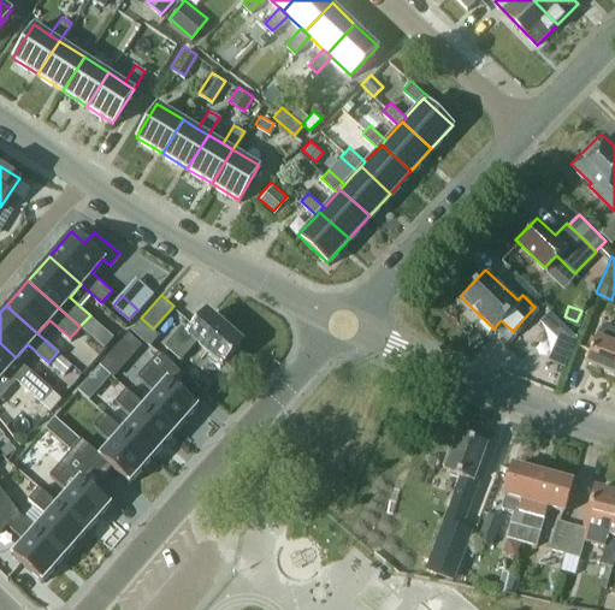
[(163,344),(179,359),(194,343),(222,367),(244,341),(207,308),(189,329),(188,330),(181,324),(163,344)]
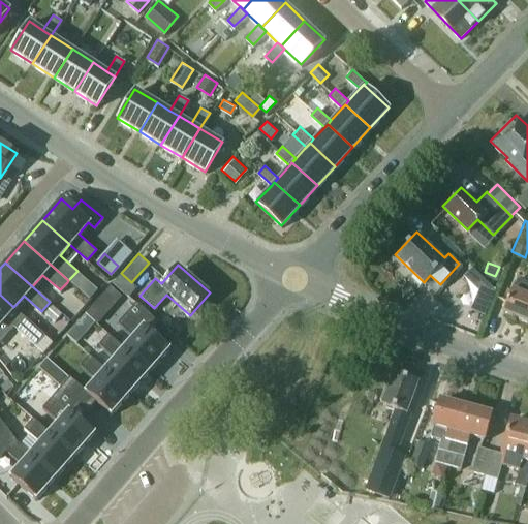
[(128,294),(134,285),(119,272),(113,279),(128,294)]
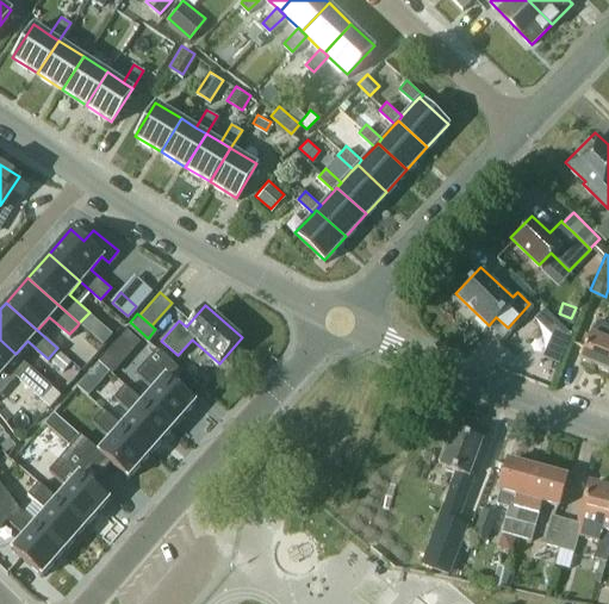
[(608,323),(595,318),(590,330),(588,330),(577,357),(608,369),(608,366),(608,323)]
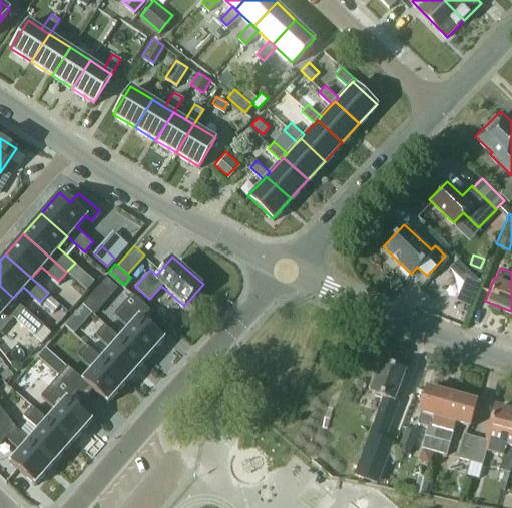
[(86,289),(94,280),(86,273),(78,281),(86,289)]
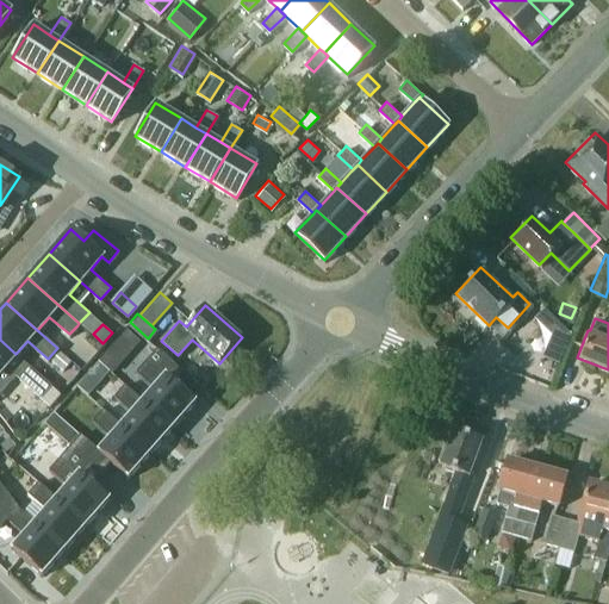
[(141,340),(126,328),(99,359),(112,371),(141,340)]
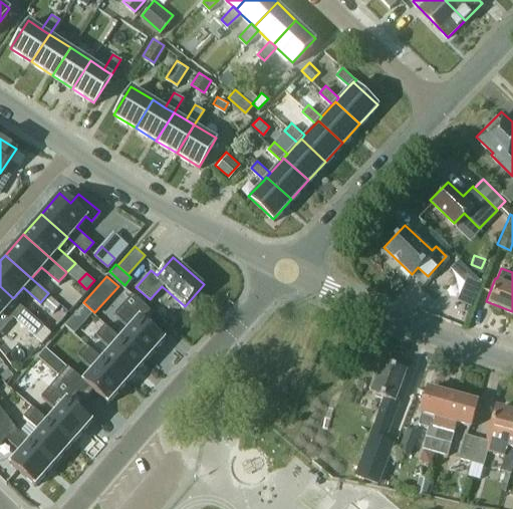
[(470,303),(477,287),(466,282),(459,299),(470,303)]
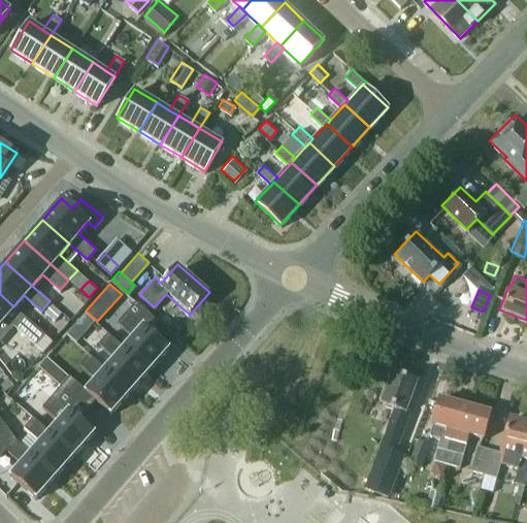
[(44,332),(13,306),(0,294),(0,322),(5,317),(13,324),(35,342),(44,332)]
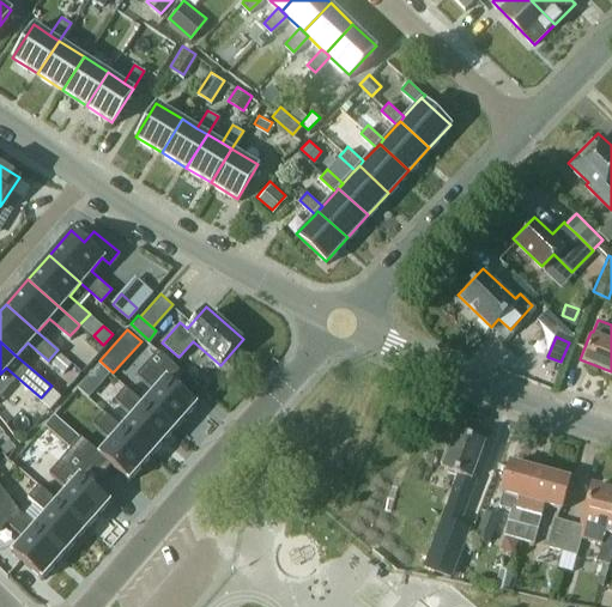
[(157,348),(135,372),(155,389),(144,401),(174,428),(195,402),(180,389),(191,377),(157,348)]
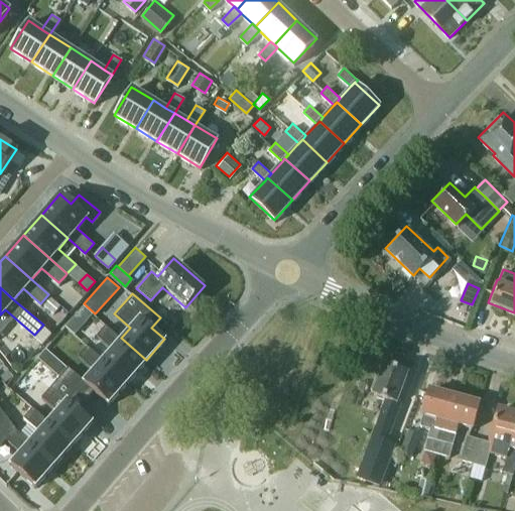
[(60,304),(50,295),(43,303),(53,312),(60,304)]
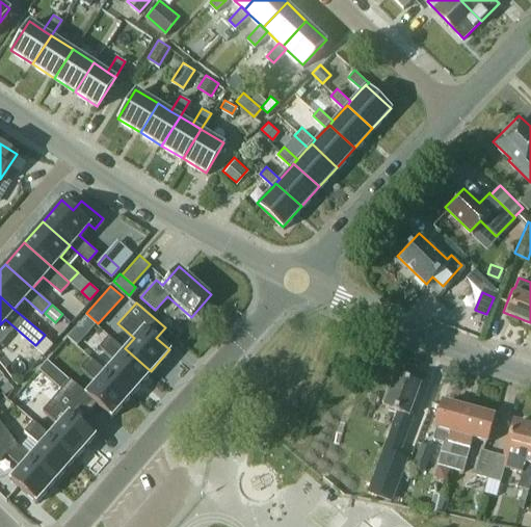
[(0,342),(14,326),(5,319),(0,324),(0,342)]
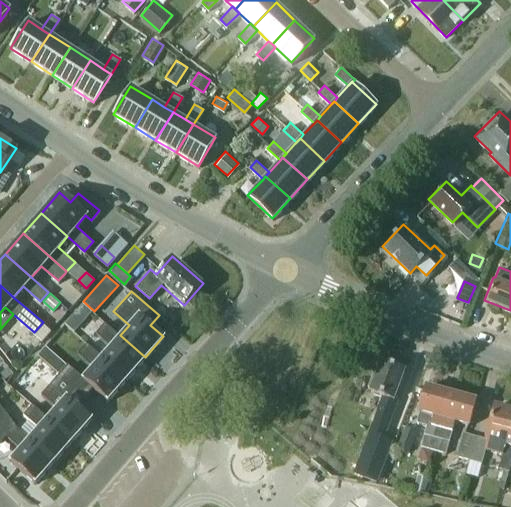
[(78,321),(71,315),(65,322),(74,330),(81,323),(78,321)]
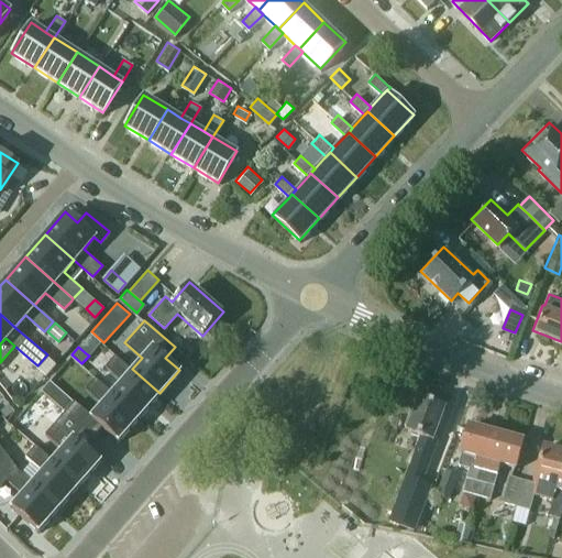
[(114,353),(105,364),(122,380),(112,392),(140,415),(158,394),(160,393),(132,369),(130,367),(114,353)]
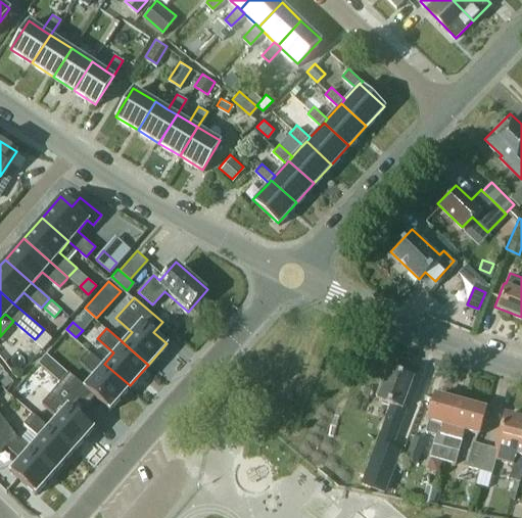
[(44,329),(35,339),(42,345),(51,336),(44,329)]
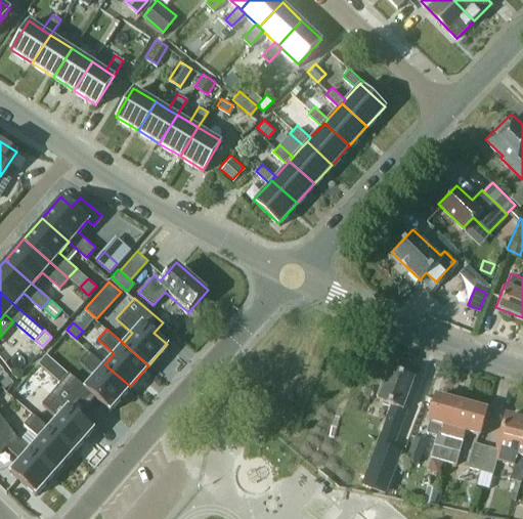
[(60,381),(59,382),(86,405),(94,396),(110,409),(130,386),(104,364),(102,362),(88,349),(79,360),(95,375),(85,386),(84,384),(78,379),(69,371),(61,380),(60,381)]
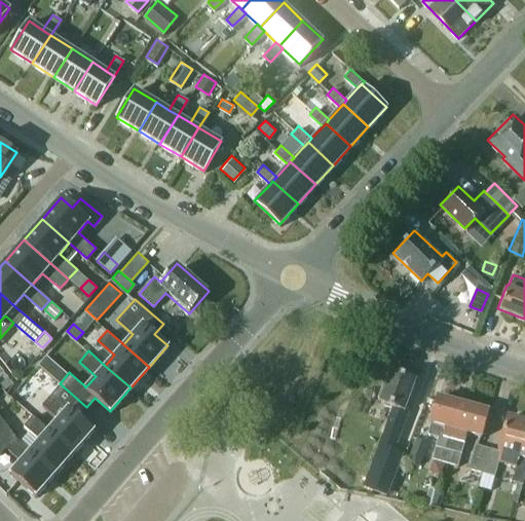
[(392,404),(363,484),(387,493),(403,451),(386,445),(392,431),(400,433),(409,409),(402,407),(413,377),(389,368),(378,399),(392,404)]
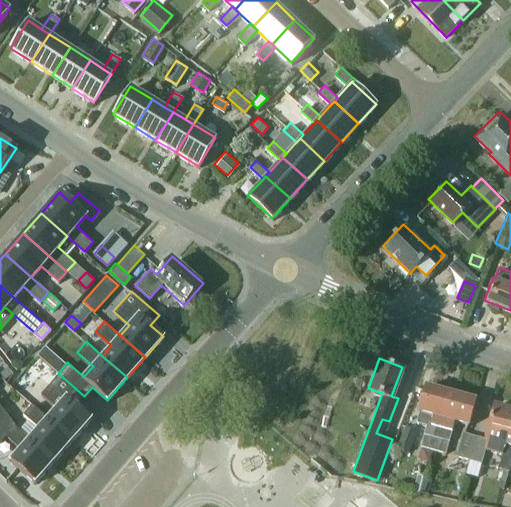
[(8,366),(0,372),(5,378),(13,372),(8,366)]
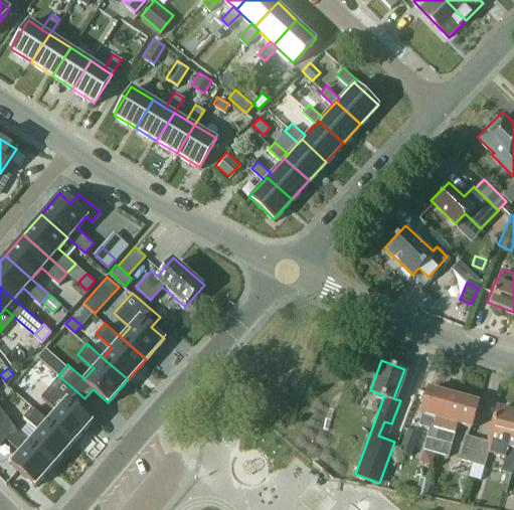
[(58,375),(40,395),(56,409),(48,419),(72,442),(92,420),(76,407),(84,398),(58,375)]
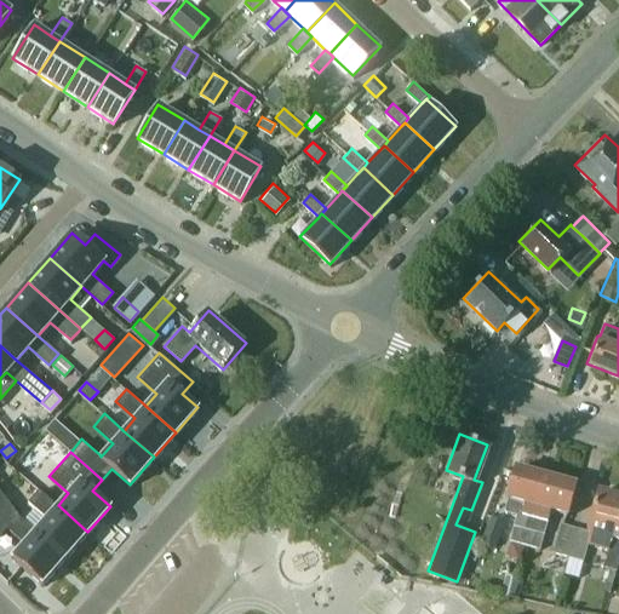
[(532,514),(543,474),(514,466),(505,497),(506,498),(504,509),(517,512),(515,524),(514,524),(525,528),(528,514),(532,514)]
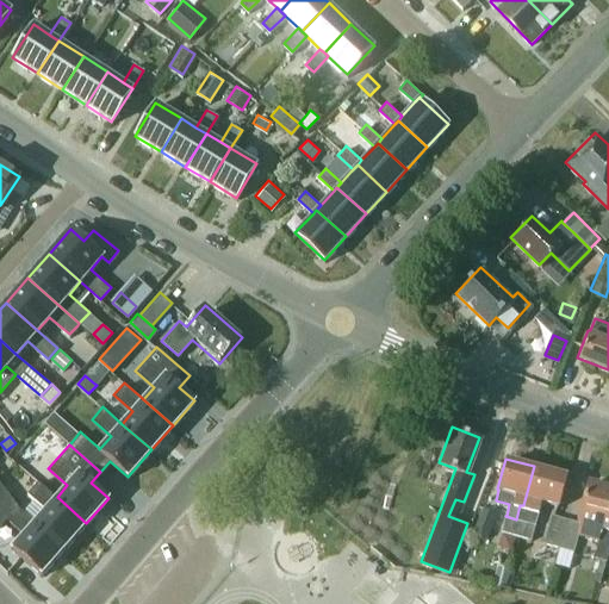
[(555,505),(564,474),(534,466),(523,505),(520,505),(516,520),(520,520),(533,524),(539,500),(555,505)]
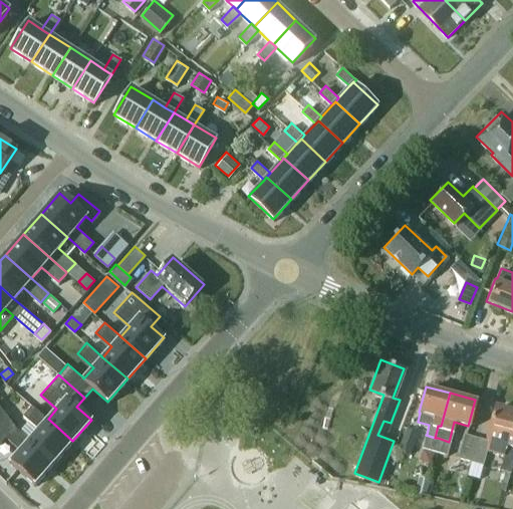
[(32,405),(23,415),(38,429),(29,439),(54,461),(72,441),(48,419),(32,405)]
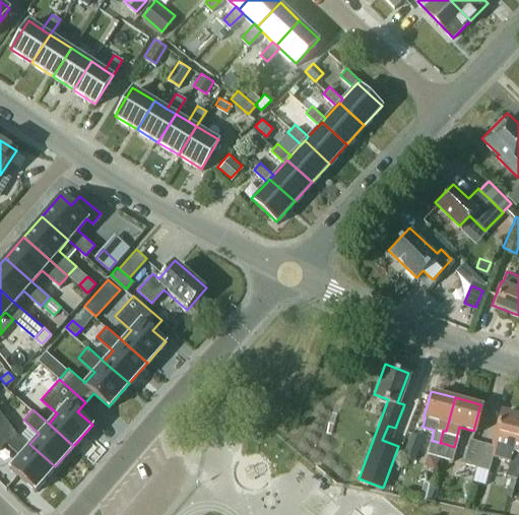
[(492,454),(510,459),(513,449),(516,449),(518,437),(518,414),(500,410),(493,436),(491,444),(482,441),(476,465),(488,468),(492,454)]
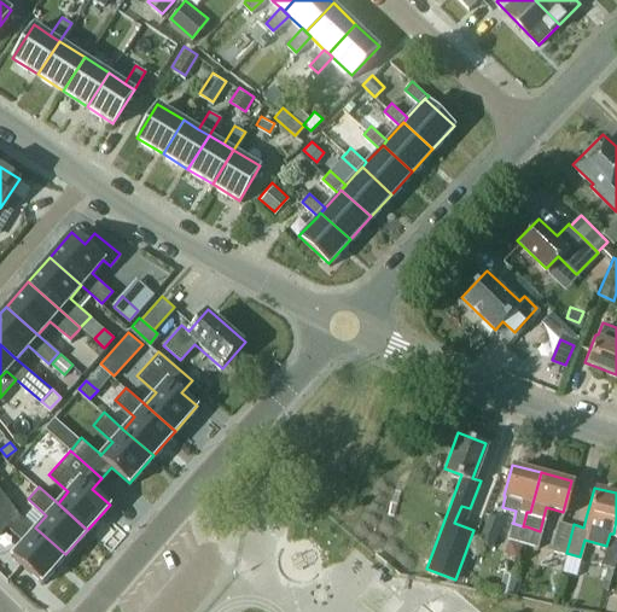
[(9,499),(0,505),(0,531),(6,525),(24,541),(12,555),(42,581),(65,555),(65,554),(35,528),(18,512),(9,499)]
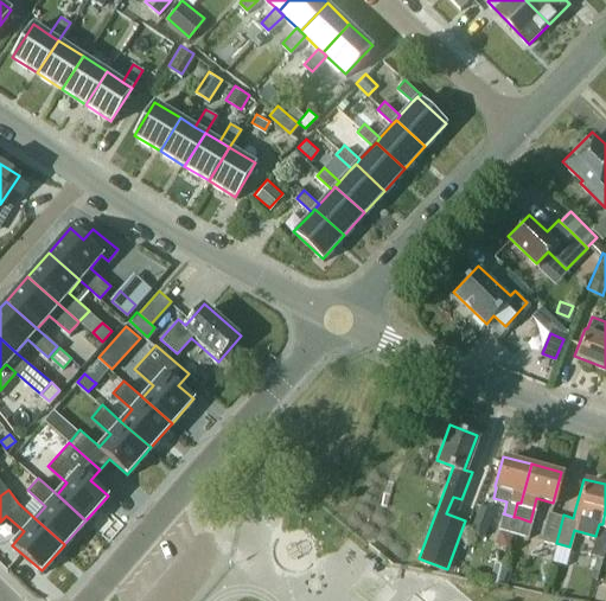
[(493,509),(480,503),(470,529),(484,534),(493,509)]
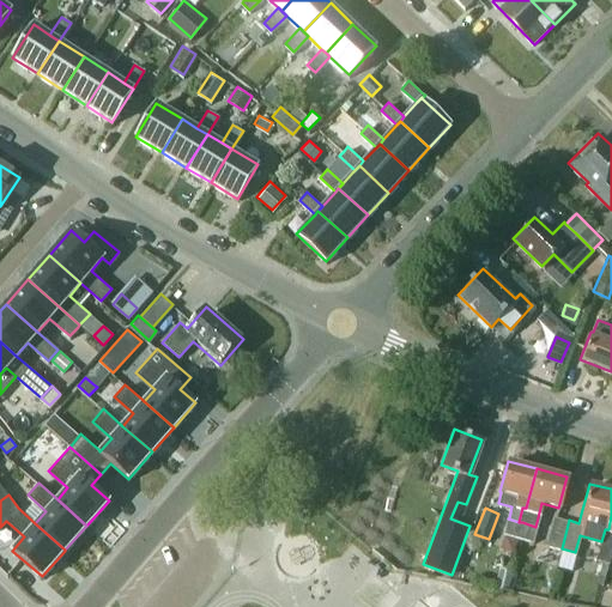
[(544,544),(559,548),(568,519),(552,515),(544,544)]
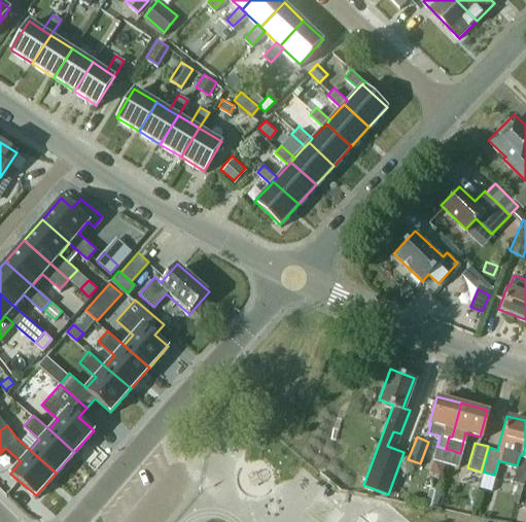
[(516,468),(525,472),(525,470),(525,443),(523,455),(520,455),(517,465),(516,468)]
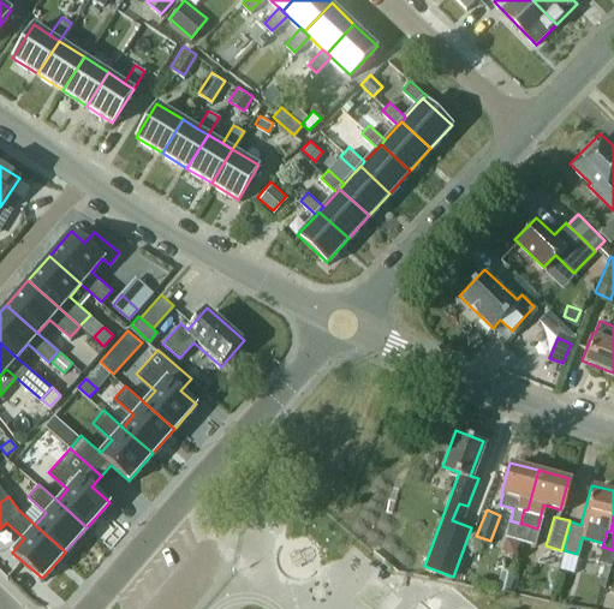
[(520,537),(524,524),(520,524),(510,520),(506,533),(520,537)]
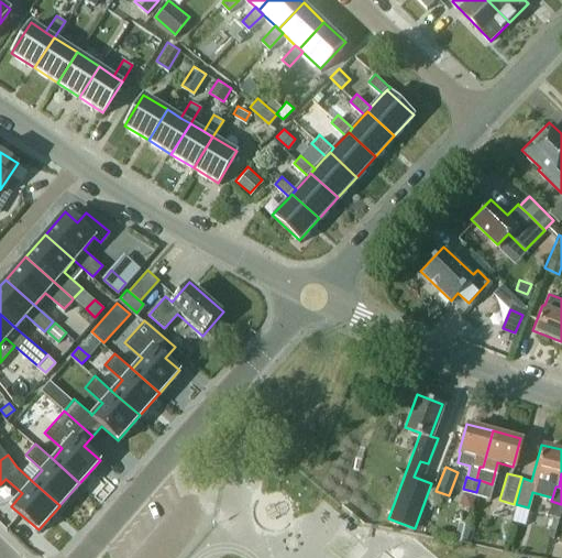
[(488,496),(492,484),(480,480),(476,492),(488,496)]
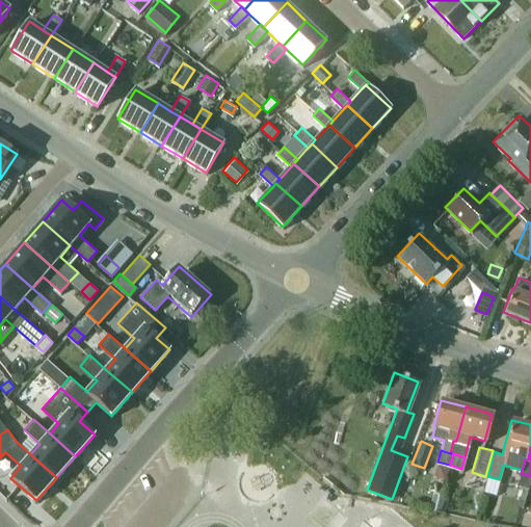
[(528,489),(530,476),(521,473),(516,484),(528,489)]
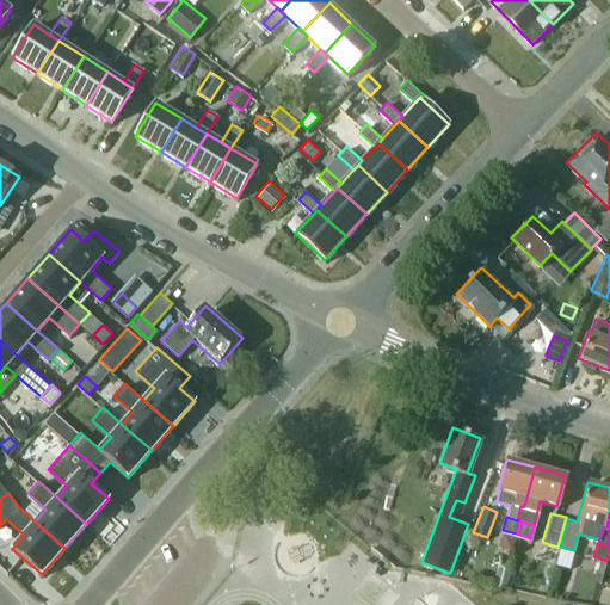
[(511,567),(497,563),(492,584),(507,586),(511,567)]
